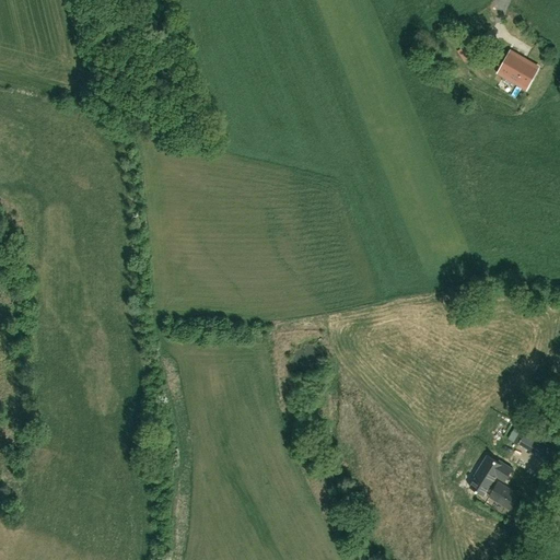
[(539,63),(512,51),(502,76),(529,86),(539,63)]
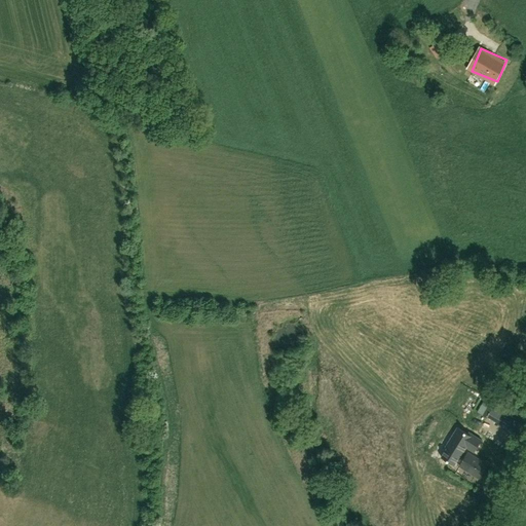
[(494,406),(488,417),(498,423),(504,413),(494,406)]
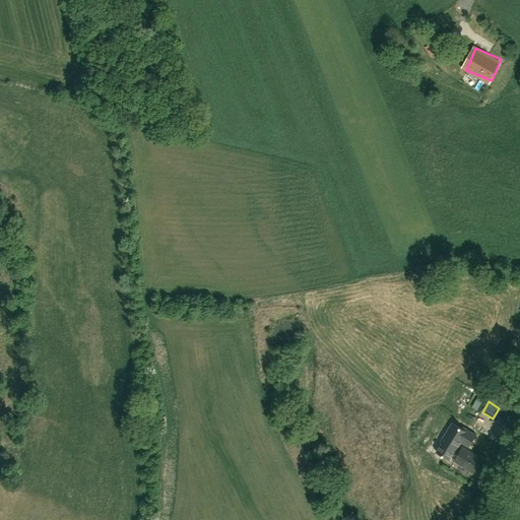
[(459,448),(460,448),(462,444),(470,449),(478,437),(465,429),(464,431),(454,424),(442,443),(444,444),(438,453),(451,461),(459,448)]
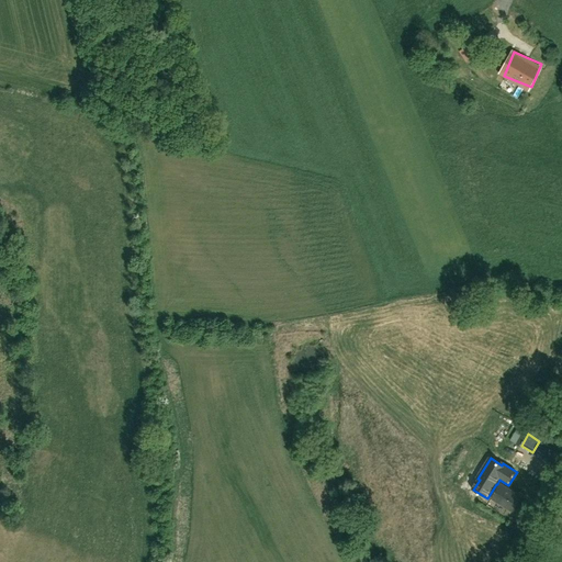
[(520,497),(499,484),(491,499),(492,501),(487,507),(502,516),(506,509),(512,512),(520,497)]
